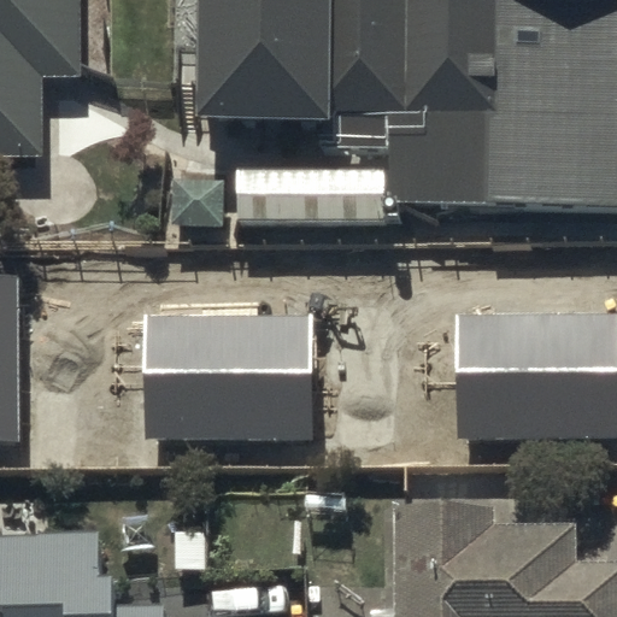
[(0,0),(0,176),(68,176),(68,98),(95,98),(95,0),(0,0)]
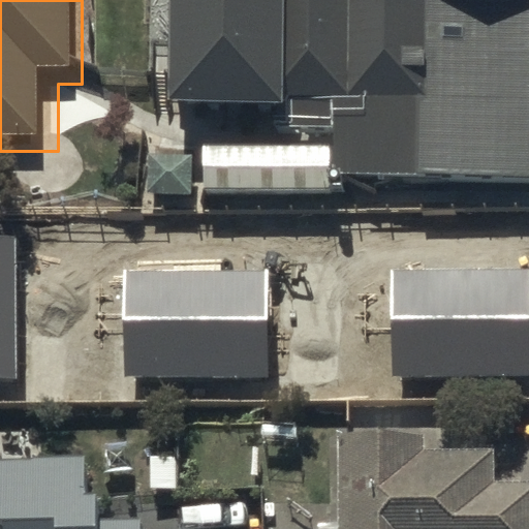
[(292,145),(293,129),(339,129),(338,205),(528,205),(528,0),(183,0),(182,144),(292,145)]
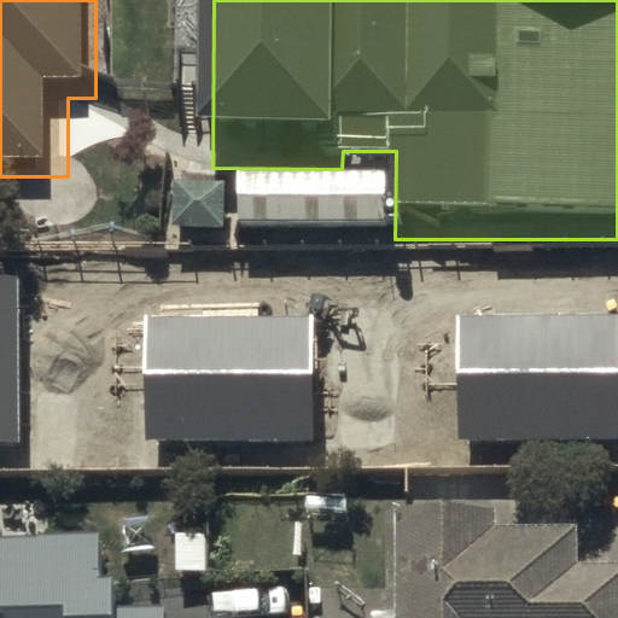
[(255,188),(255,243),(384,244),(384,190),(255,188)]
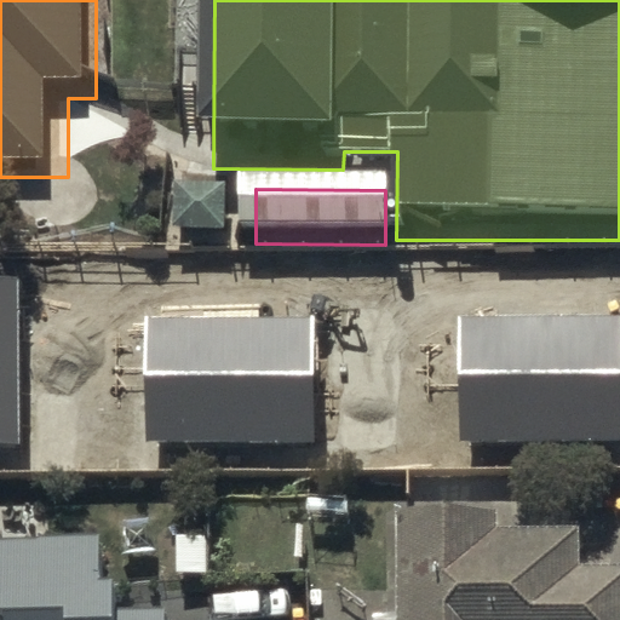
[(182,236),(233,236),(234,206),(182,205),(182,236)]
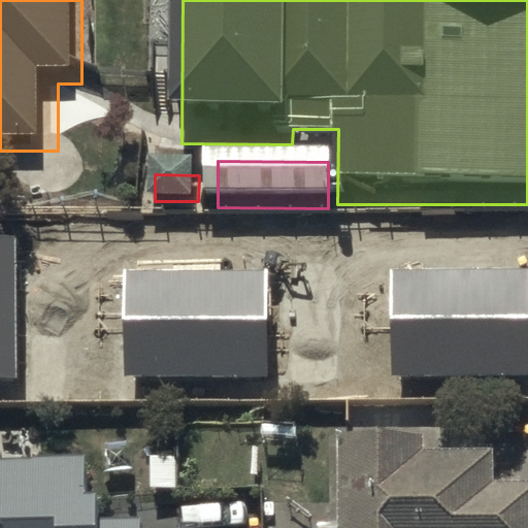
[(17,237),(0,236),(0,377),(15,377),(17,237)]
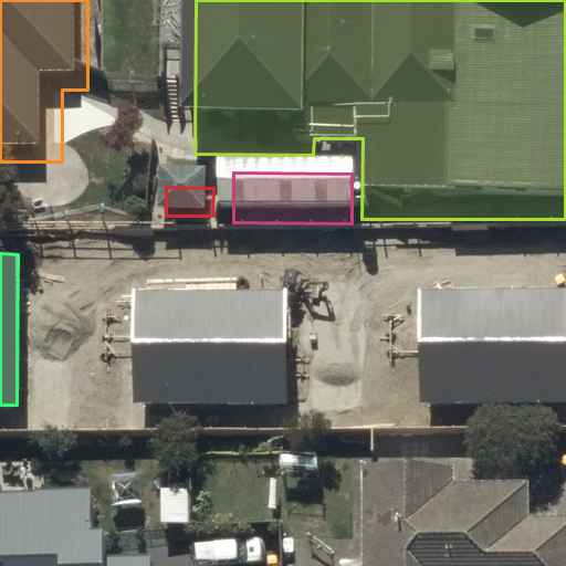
[(565,287),(419,287),(419,401),(565,401),(565,287)]
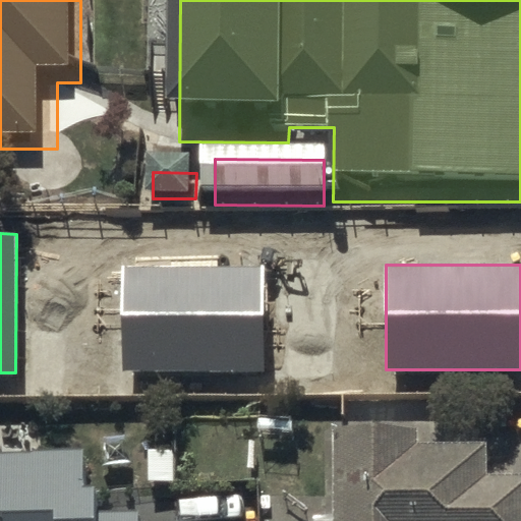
[(266,267),(122,266),(122,369),(265,370),(266,267)]
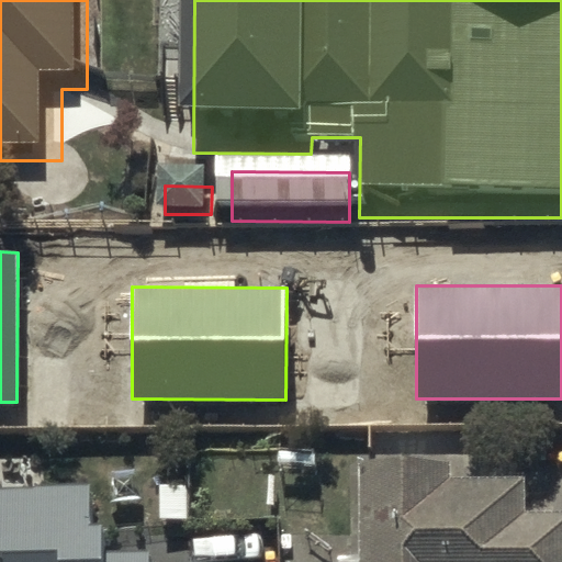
[(352,469),(353,561),(561,561),(561,510),(517,512),(517,479),(446,480),(446,468),(352,469)]
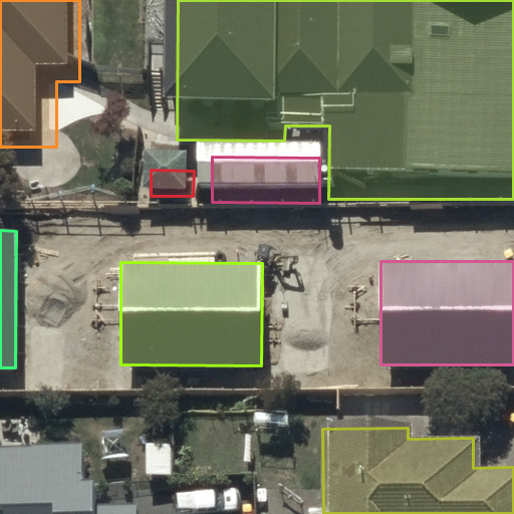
[(83,448),(0,449),(0,513),(137,513),(138,504),(84,505),(83,448)]
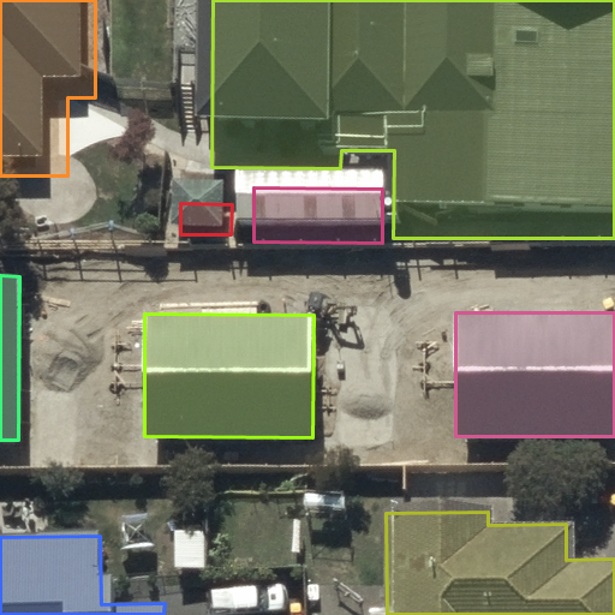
All buildings are outlined.
